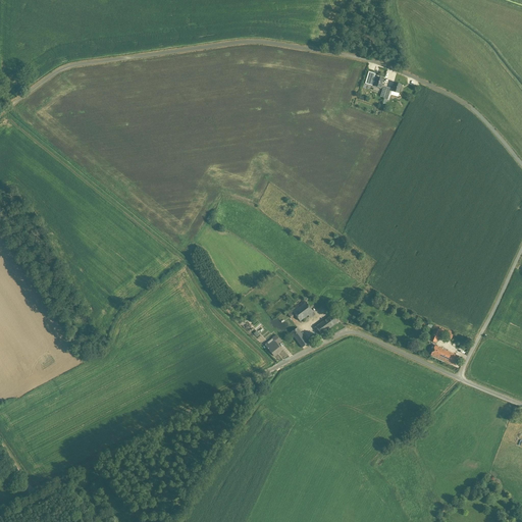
[(375,73),(368,71),(365,84),(372,86),(373,82),(375,82),(376,79),(374,79),(375,73)]
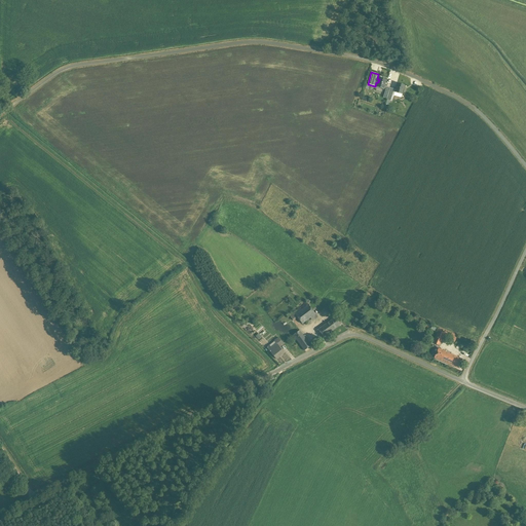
[(386,80),(379,78),(379,79),(378,82),(376,87),(384,89),(386,80)]
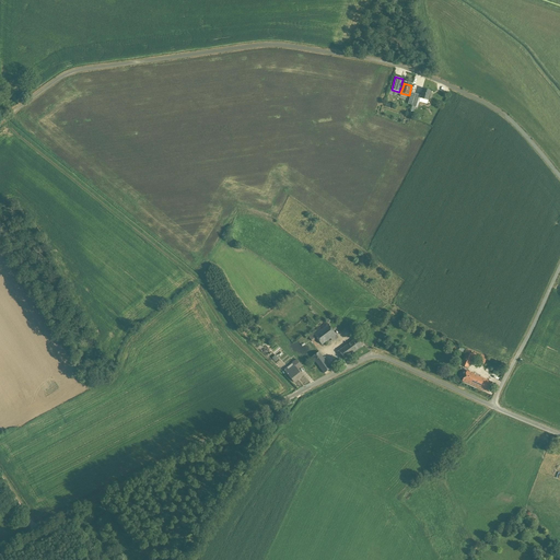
[(431,91),(423,89),(420,98),(428,101),(431,91)]
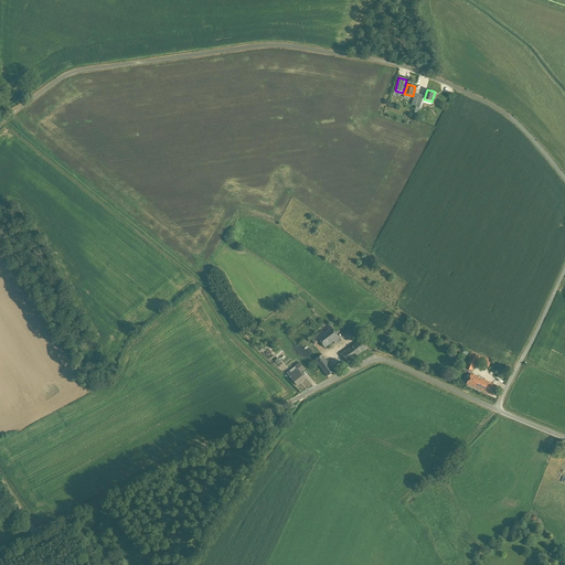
[(424,96),(415,94),(412,105),(420,107),(424,96)]
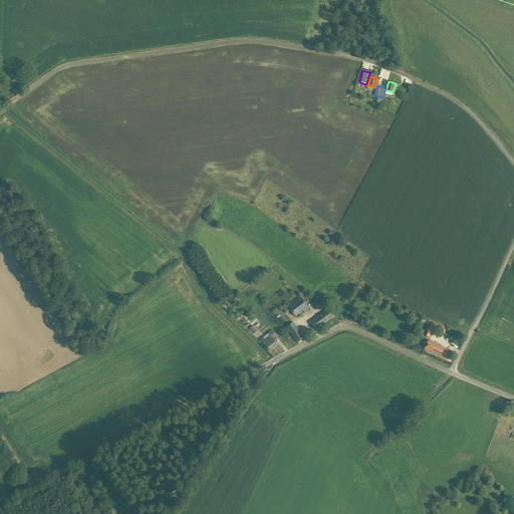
[(299,295),(286,304),(289,308),(301,298),(299,295)]
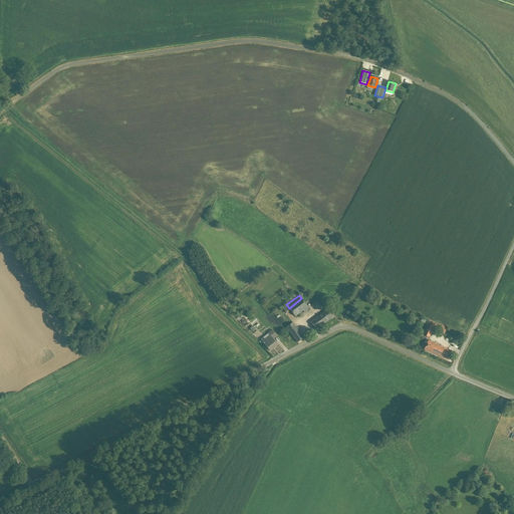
[(301,298),(289,308),(290,310),(295,316),(304,310),(308,307),(301,298)]
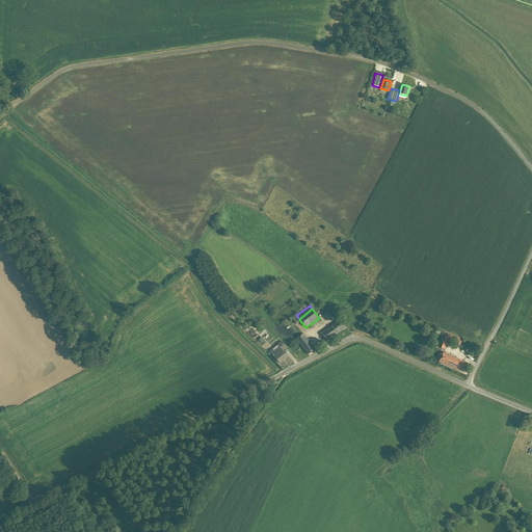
[(299,319),(296,315),(292,318),(296,324),(300,321),(299,319)]
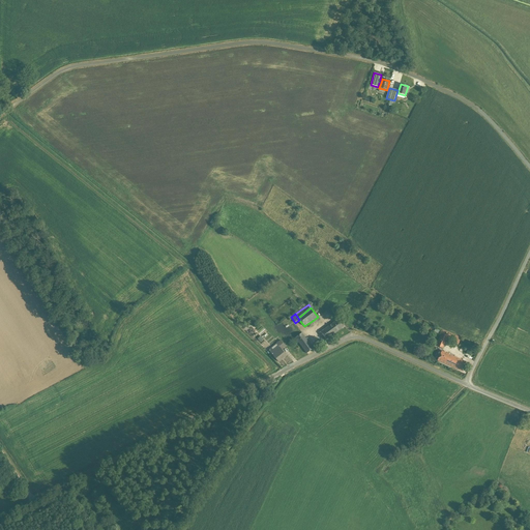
[(336,320),(321,332),(326,340),(343,328),(336,320)]
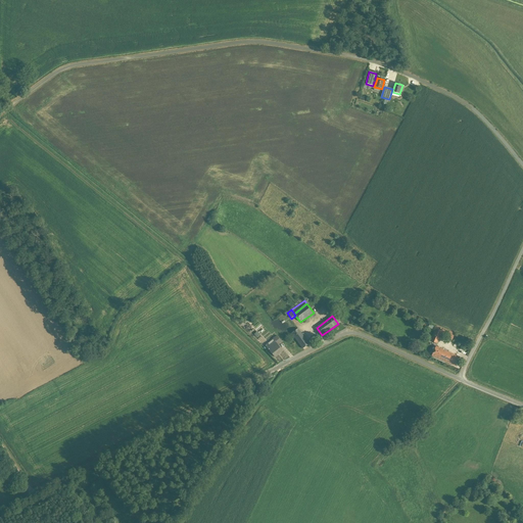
[(305,339),(298,329),(291,333),(299,344),(305,339)]
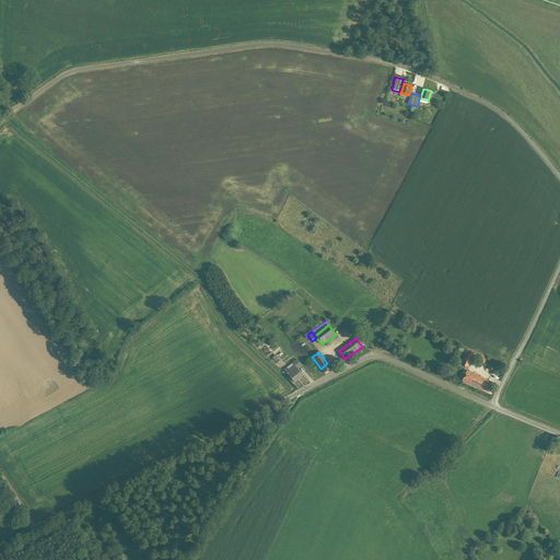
[(466,353),(459,369),(466,371),(467,371),(474,356),(466,353)]
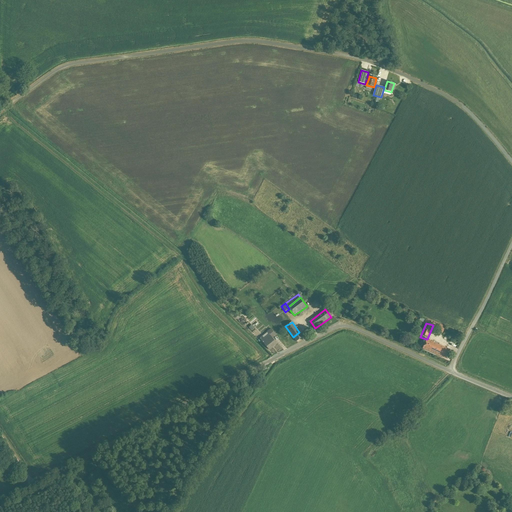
[(445,326),(439,324),(437,331),(442,333),(445,326)]
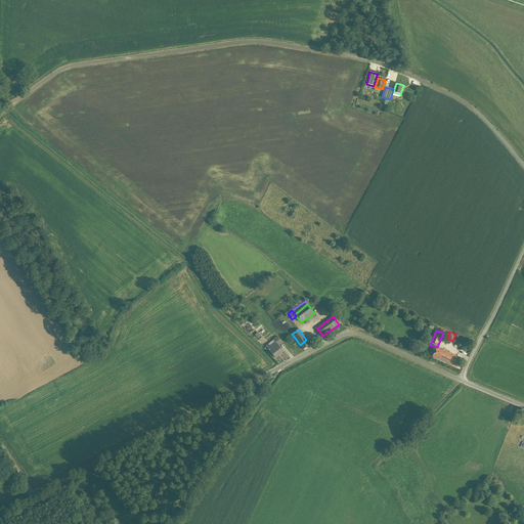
[(277,337),(273,340),(275,343),(276,343),(278,346),(282,343),(277,337)]
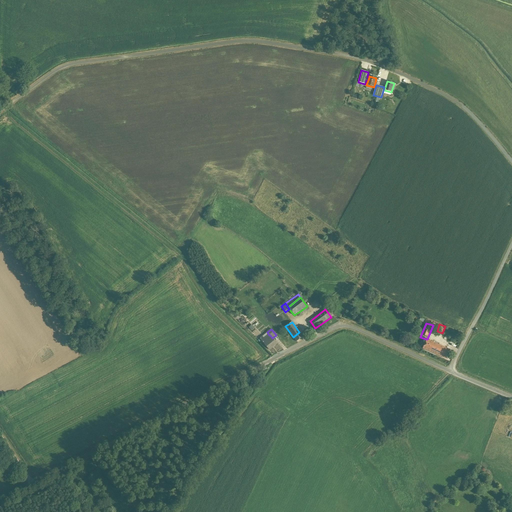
[(299,332),(293,337),(296,341),(303,337),(299,332)]
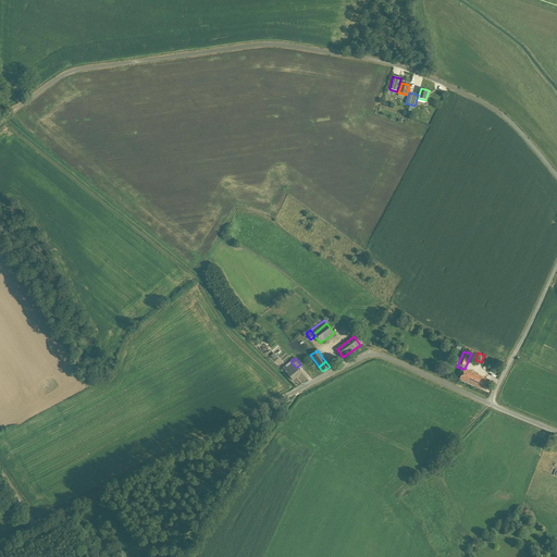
[(296,368),(294,364),(293,364),(287,369),(285,366),(283,368),(293,381),(301,373),(296,368)]
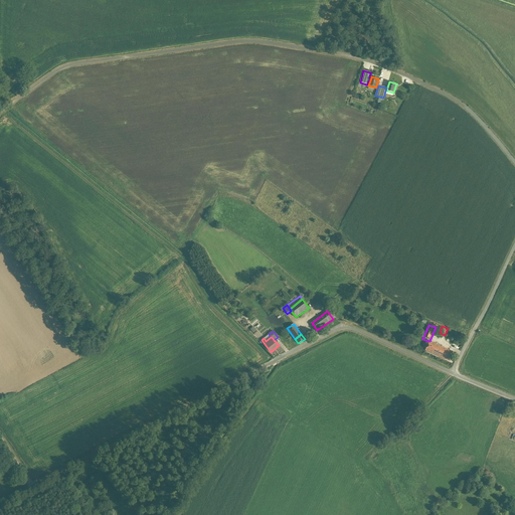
[(444,348),(430,341),(428,341),(425,350),(440,357),(444,348)]
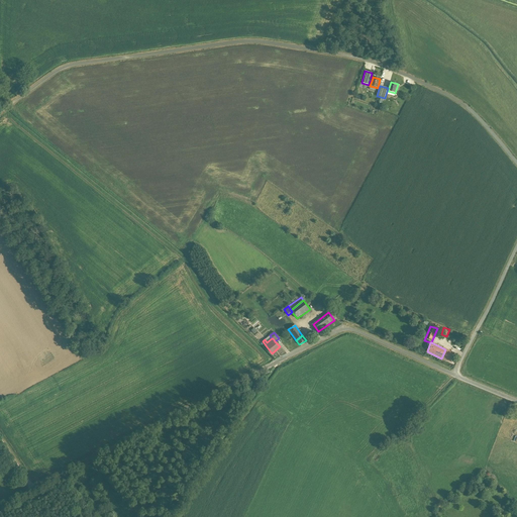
[(454,353),(445,349),(441,358),(450,363),(454,353)]
